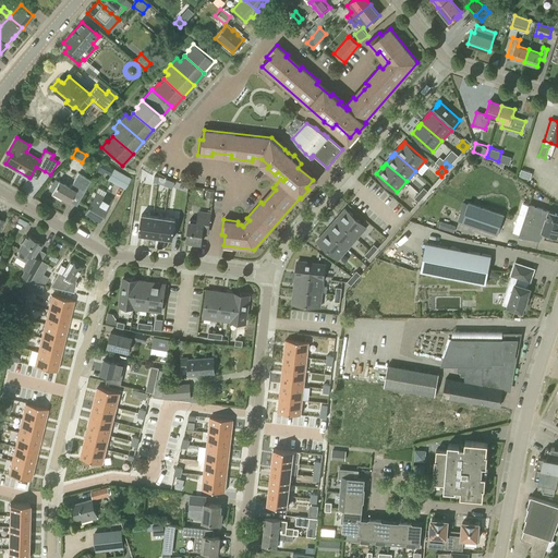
[(124,189),(130,179),(113,169),(107,180),(124,189)]
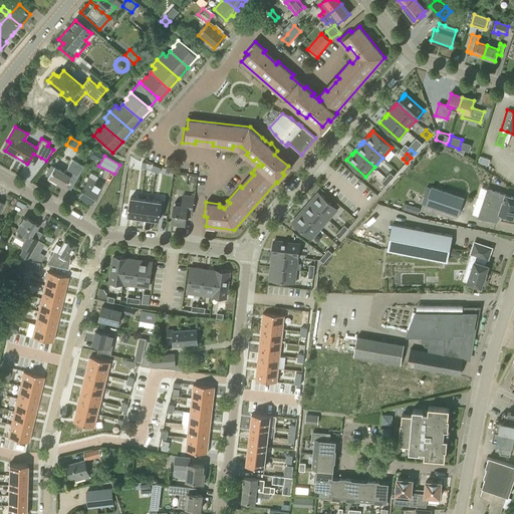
[(490,160),(480,156),(478,162),(488,165),(490,160)]
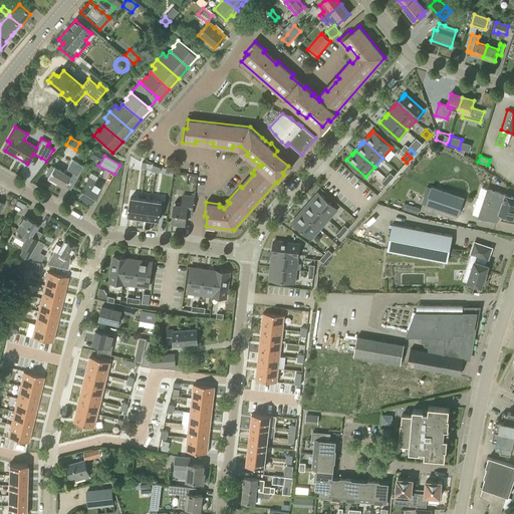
[(53,167),(50,165),(44,175),(48,177),(47,179),(55,184),(56,182),(64,186),(69,177),(75,180),(80,170),(74,166),(72,169),(68,167),(65,173),(53,167)]
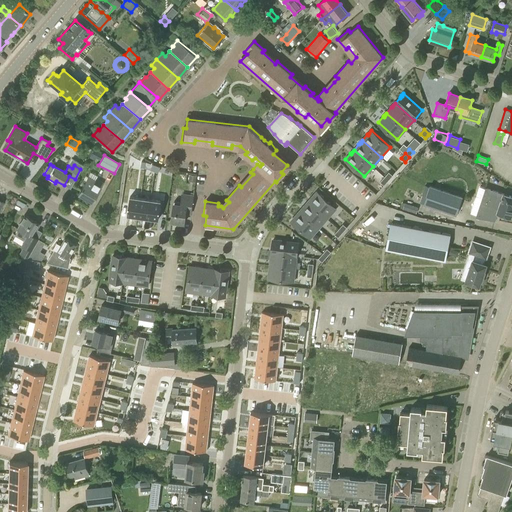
[(393,175),(389,172),(384,177),(388,180),(393,175)]
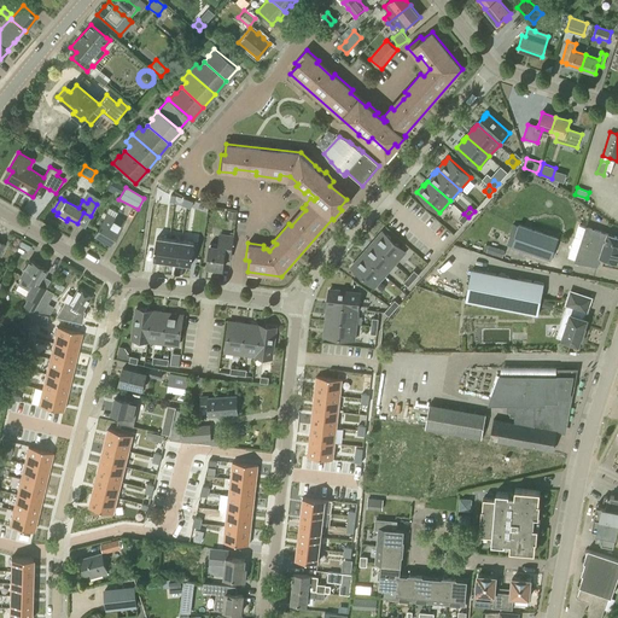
[(115,217),(106,213),(94,234),(95,235),(94,238),(100,240),(101,239),(111,244),(118,232),(117,231),(123,221),(116,216),(115,217)]
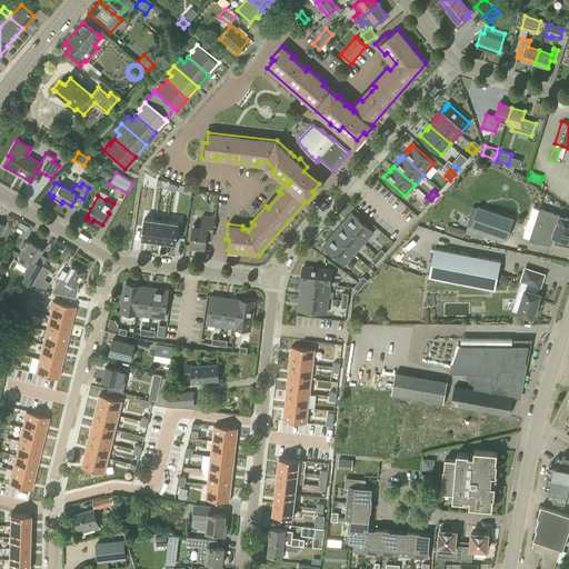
[(431,200),(427,197),(422,202),(427,206),(431,201),(431,200)]
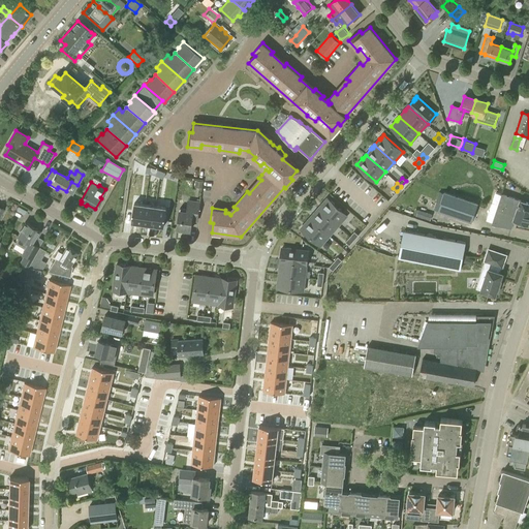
[(478,204),(444,191),(444,193),(439,191),(439,193),(436,201),(440,203),(438,211),(472,222),(478,204)]
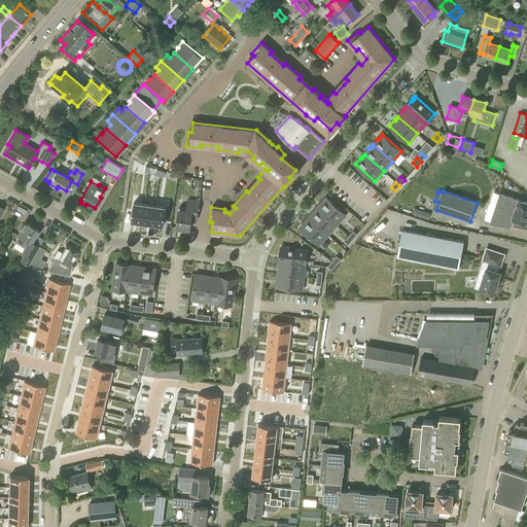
[(490,201),(484,219),(491,221),(490,223),(510,226),(512,219),(526,223),(526,220),(526,202),(500,194),(497,204),(490,201)]
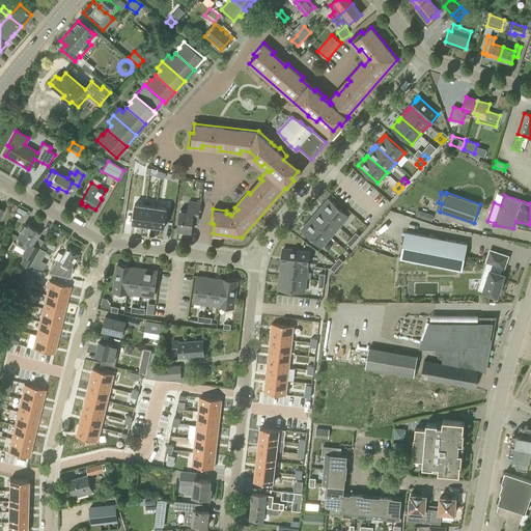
[(319,208),(339,226),(348,216),(329,199),(323,205),(324,205),(322,207),(319,208)]
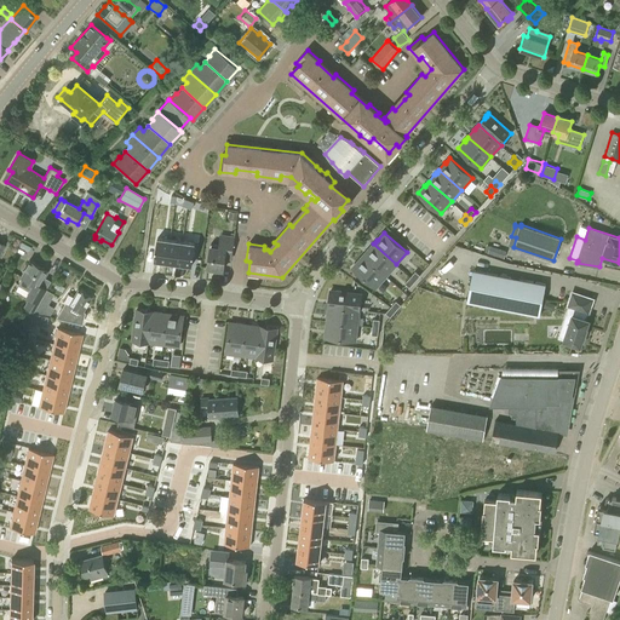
[(233,253),(235,237),(220,235),(219,245),(211,244),(208,268),(223,270),(225,252),(233,253)]
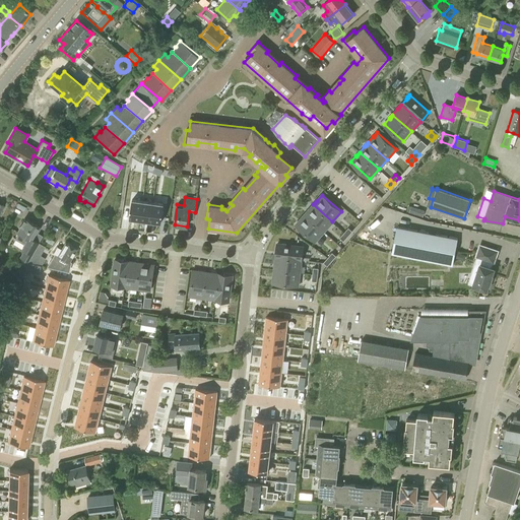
[(131,199),(129,217),(139,218),(142,200),(131,199)]
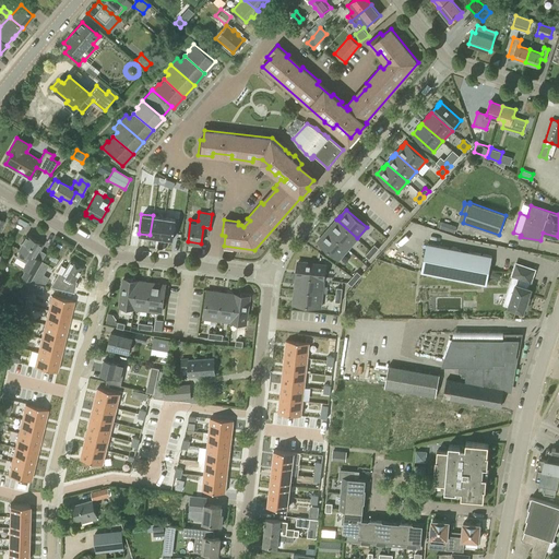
[(153,215),(150,235),(161,237),(164,216),(153,215)]
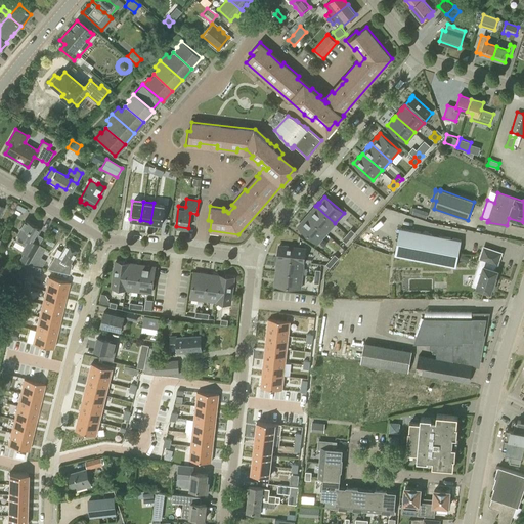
[(154,203),(150,222),(162,223),(164,205),(154,203)]
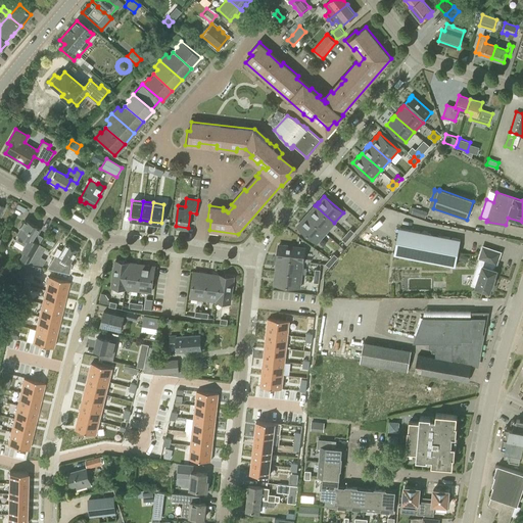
[(306,216),(305,216),(325,233),(334,223),(315,205),(310,211),(310,212),(308,215),(307,214),(306,216)]
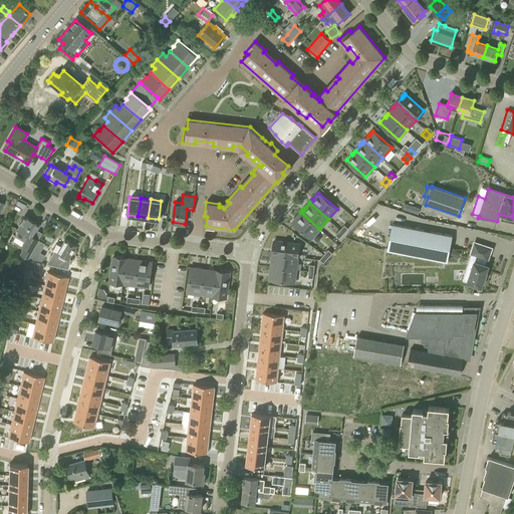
[(418,214),(420,208),(407,204),(405,210),(418,214)]
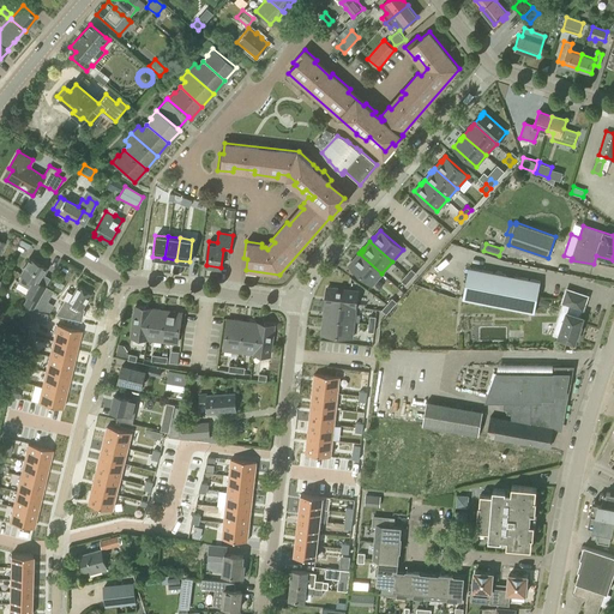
[(351,262),(349,265),(372,286),(381,274),(359,253),(353,260),(354,260),(353,263),(351,262)]
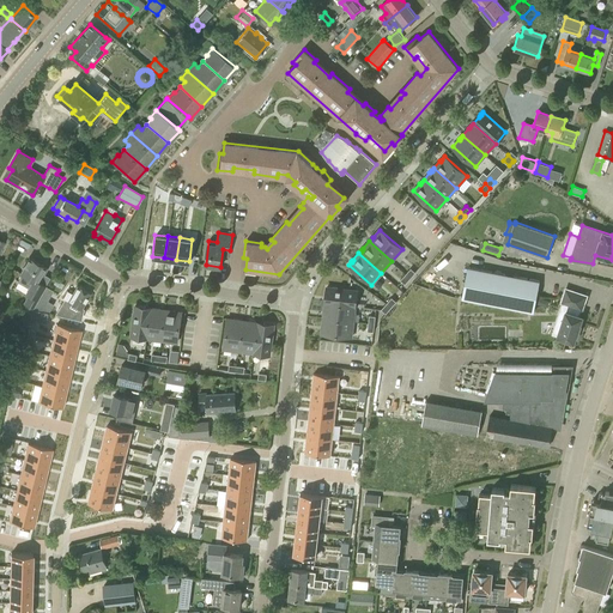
[(42,277),(48,267),(29,256),(19,274),(22,275),(18,281),(29,287),(25,293),(28,295),(23,303),(32,309),(46,285),(36,280),(40,275),(42,277)]
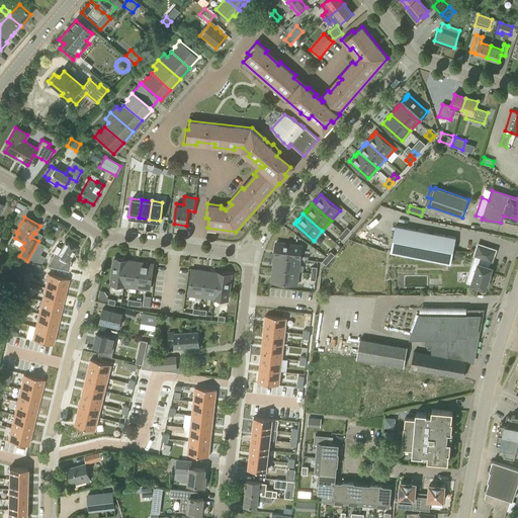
[(453,252),(456,237),(396,225),(391,252),(451,264),(453,252)]
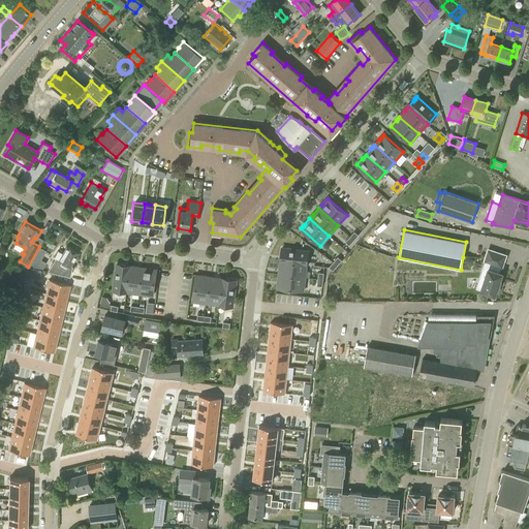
[(359,235),(354,231),(350,237),(354,240),(359,235)]
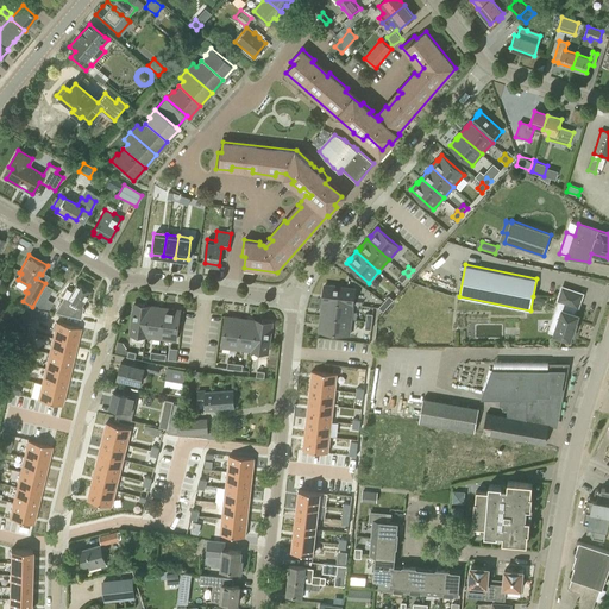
[(408,276),(403,272),(397,278),(402,282),(407,277),(408,276)]
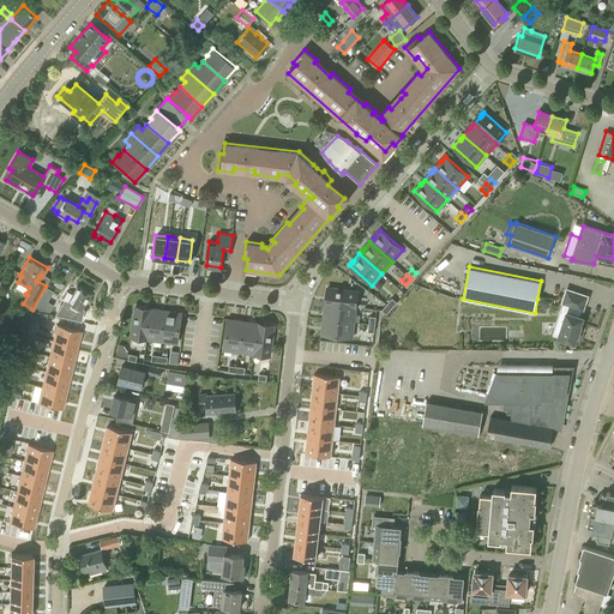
[(82,309),(91,293),(78,286),(72,294),(67,292),(62,299),(67,302),(73,306),(72,313),(71,319),(84,321),(86,311),(82,309)]
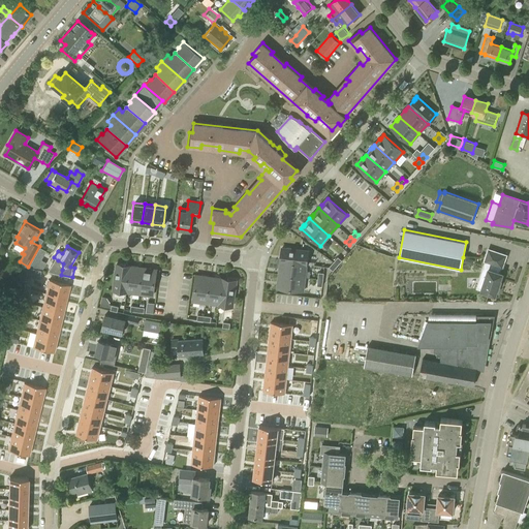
[(280,260),(280,261),(306,265),(308,251),(282,248),(281,256),(282,256),(281,258),(280,260)]
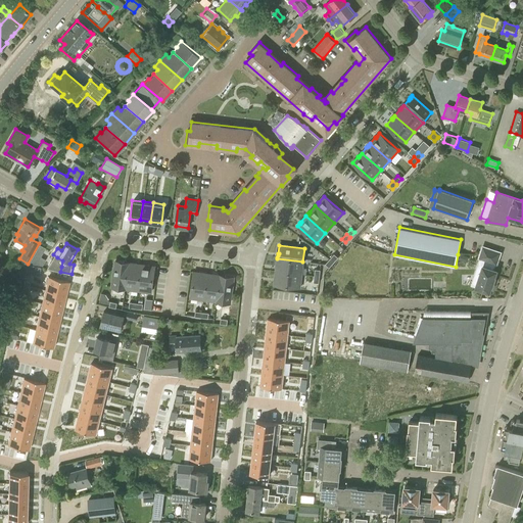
[(496,264),(501,252),(483,246),(479,257),(479,258),(485,260),(476,287),(483,290),(489,292),(496,271),(493,270),(495,264),(496,264)]
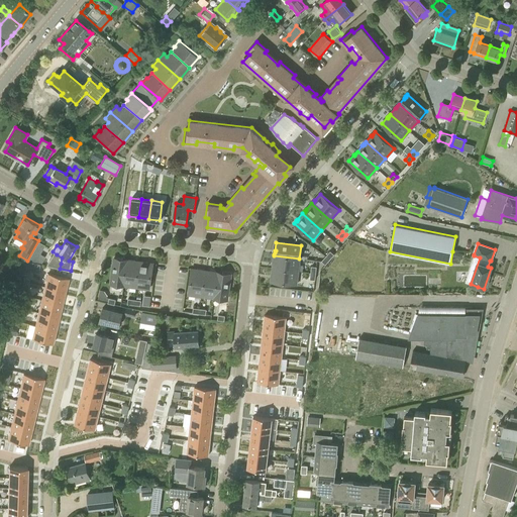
[(28,260),(41,263),(45,256),(33,250),(28,260)]
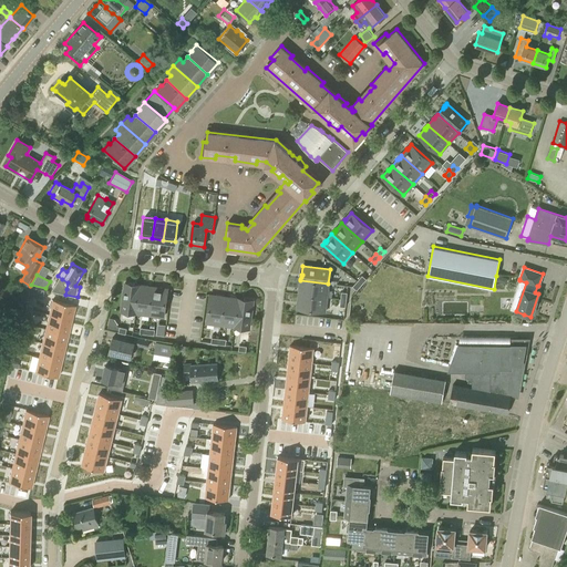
[(362,276),(358,280),(362,285),(367,279),(362,276)]
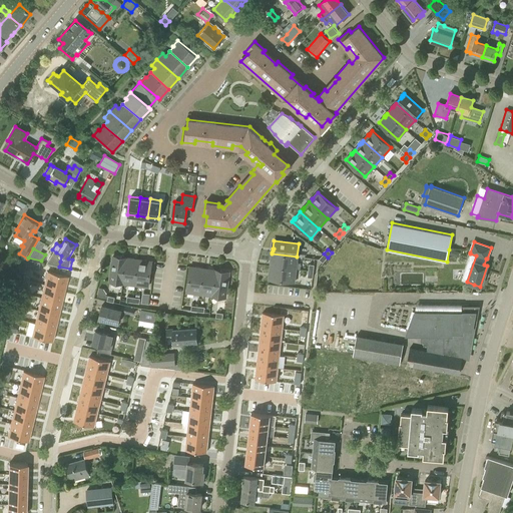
[(271,266),(271,267),(296,270),(297,257),(272,253),(271,262),(272,262),(272,264),(271,264),(271,266)]
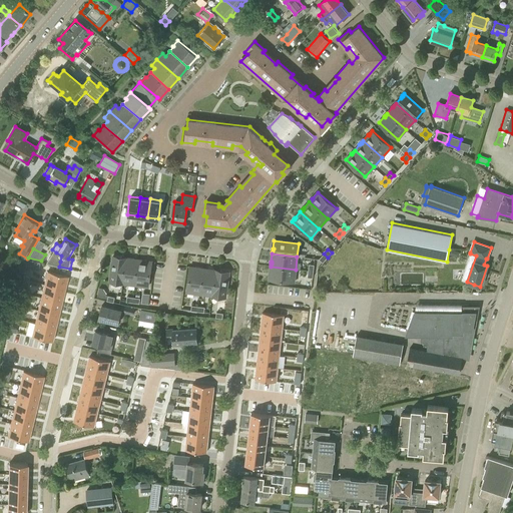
[(328,258),(324,253),(319,259),(323,263),(328,258)]
